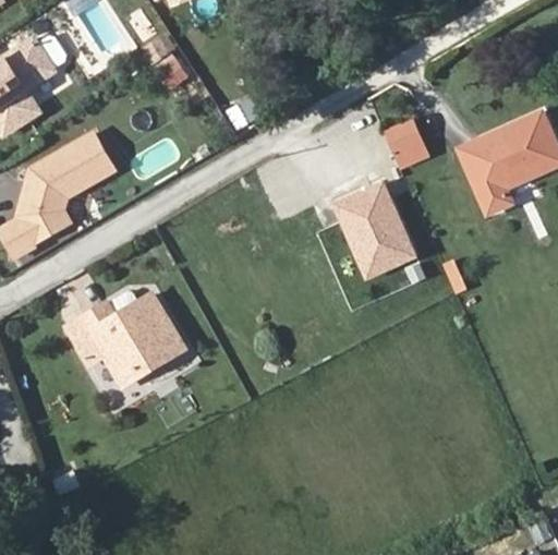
[(158,16),(134,22),(138,41),(162,36),(158,16)]
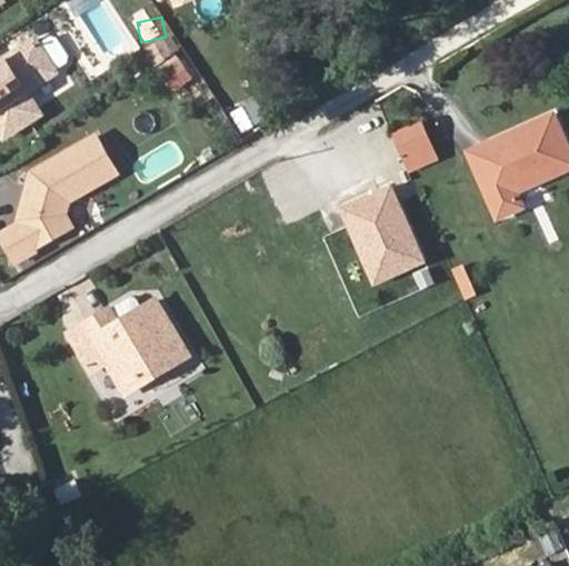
[(156,68),(180,52),(169,33),(143,49),(156,68)]
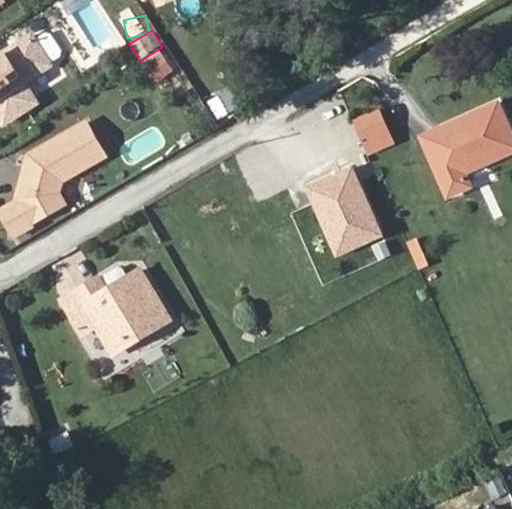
[(37,34),(0,57),(0,93),(1,95),(0,95),(0,106),(9,120),(43,100),(31,80),(56,65),(54,62),(65,55),(67,50),(57,34),(51,33),(40,40),(37,34)]
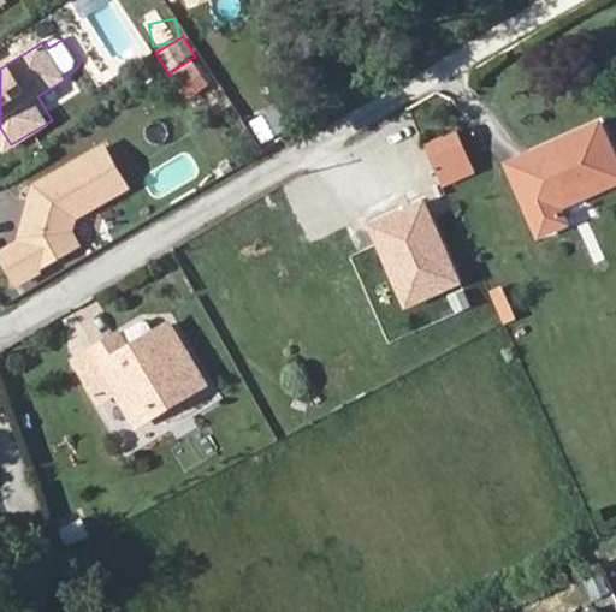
[(170,79),(190,104),(213,85),(193,60),(170,79)]
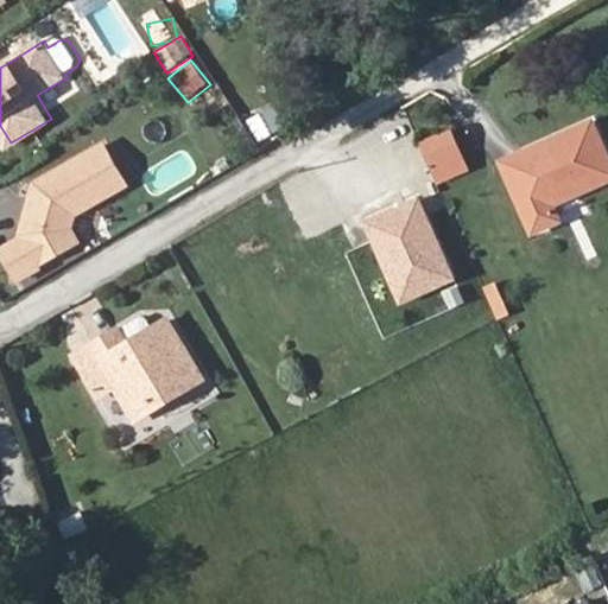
[(536,233),(607,198),(607,159),(594,129),(506,170),(536,233)]
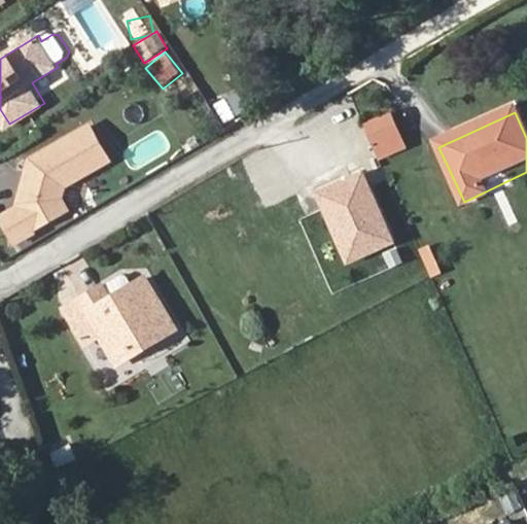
[(374,149),(399,138),(391,119),(365,131),(374,149)]
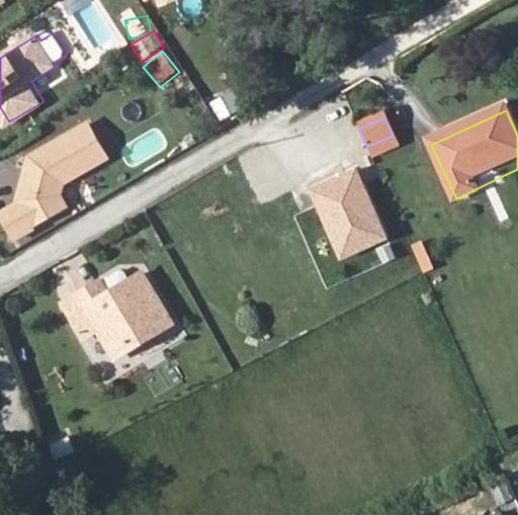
[(18,206),(0,217),(15,242),(34,231),(32,228),(65,208),(59,197),(62,185),(75,178),(105,160),(86,126),(28,160),(25,172),(28,176),(25,187),(21,189),(17,203),(18,206)]
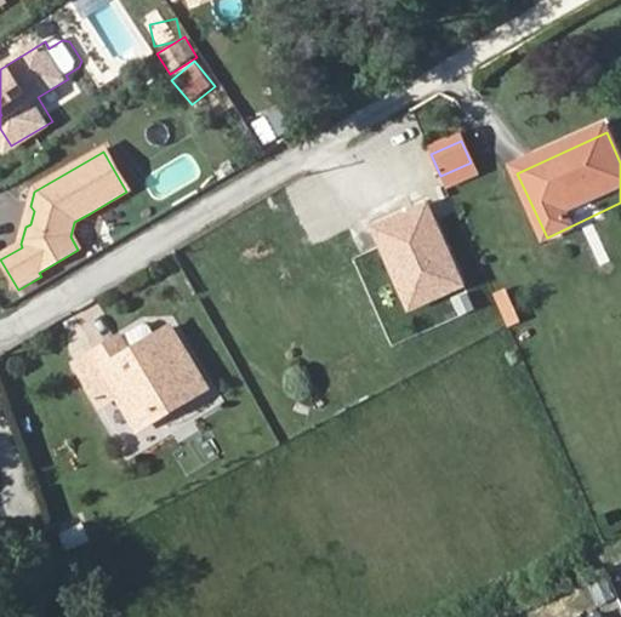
[(446,190),(477,177),(471,163),(440,176),(446,190)]
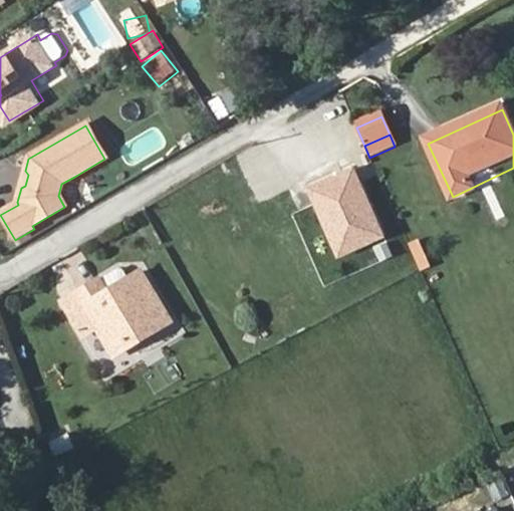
[(354,167),(304,189),(335,260),(386,238),(354,167)]
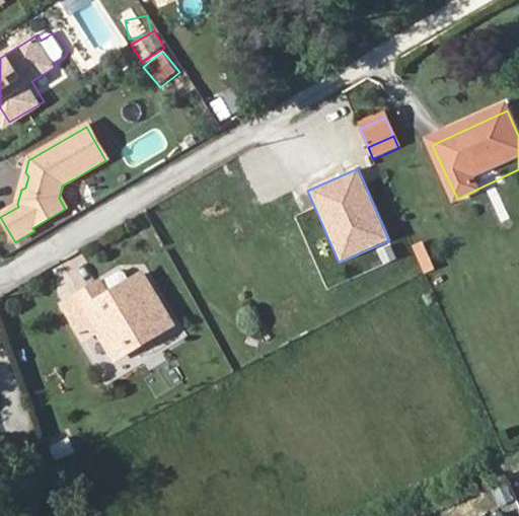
[(80,187),(75,178),(62,186),(59,198),(65,209),(76,203),(80,187)]
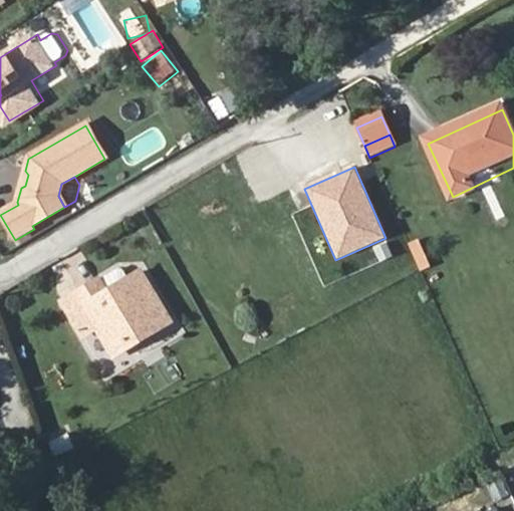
[(421,239),(409,244),(420,272),(432,267),(421,239)]
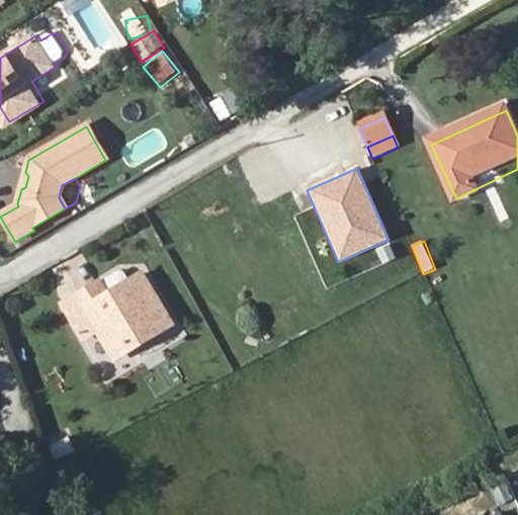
[(124,271),(98,285),(105,296),(132,282),(124,271)]
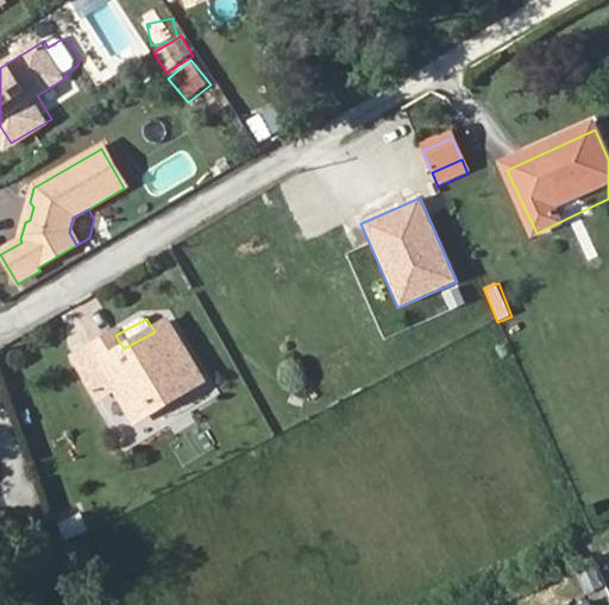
[(167,386),(175,398),(200,384),(165,326),(155,332),(124,348),(115,335),(92,350),(70,363),(92,399),(113,386),(135,422),(156,409),(148,397),(167,386)]
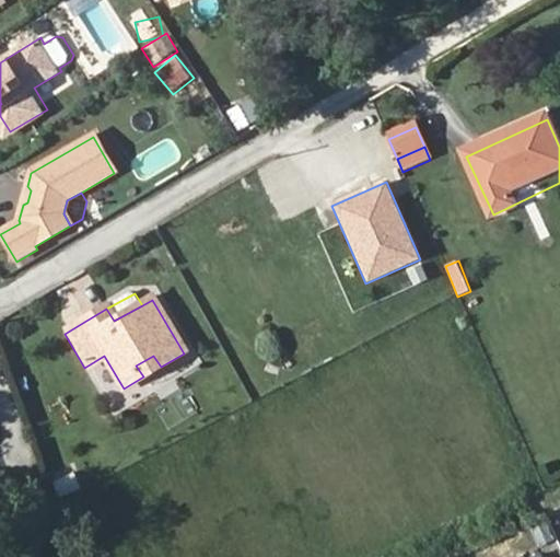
[(143,376),(161,367),(153,356),(136,366),(143,376)]
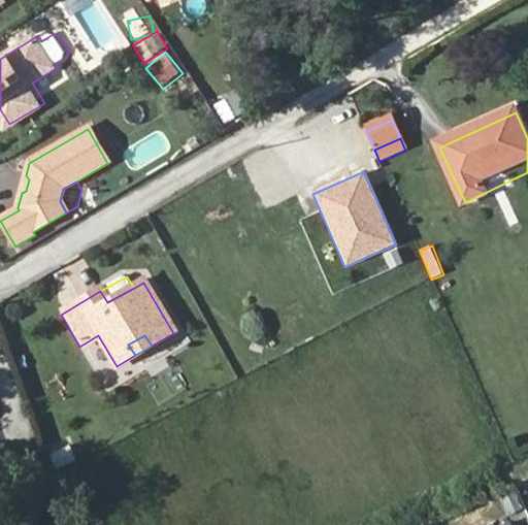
All buildings are outlined.
